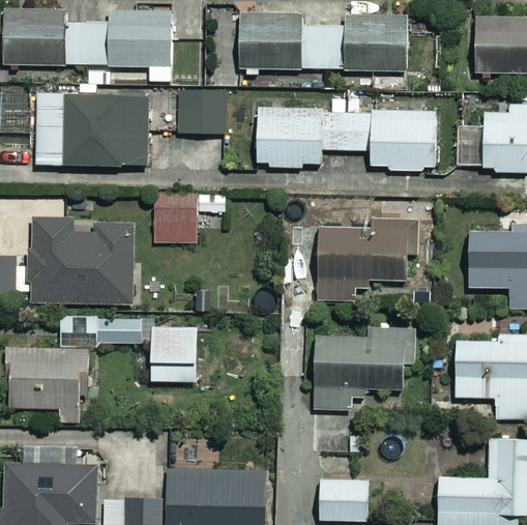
[(66,20),(66,8),(3,9),(4,66),(148,62),(148,81),(169,81),(169,13),(111,13),(111,19),(66,20)]
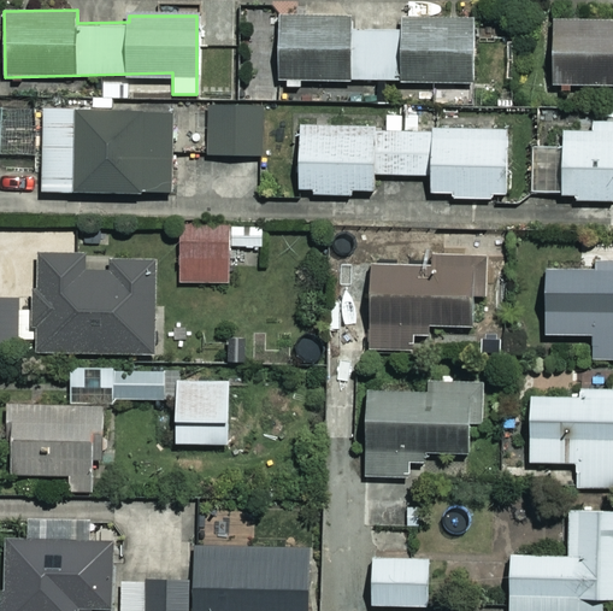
[(352,17),(276,17),(276,80),(473,78),(473,18),(400,18),(400,25),(352,27),(352,17)]
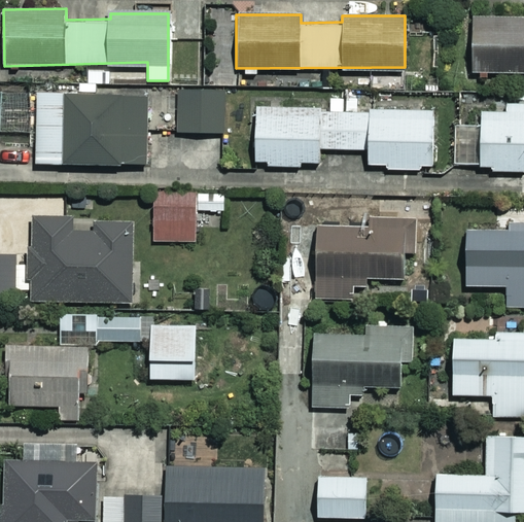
[(523,15),(472,18),(474,73),(523,71),(523,15)]
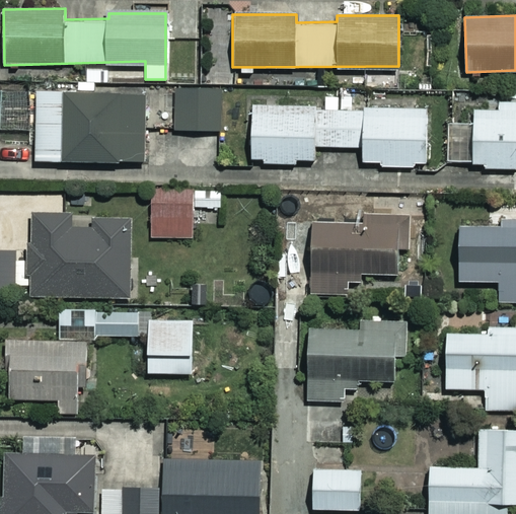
[(218,87),(174,88),(174,128),(219,128),(218,87)]
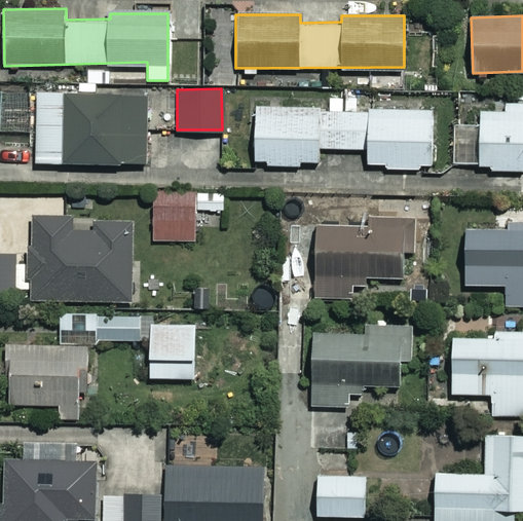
[(145,95),(36,97),(37,164),(146,163),(145,95)]
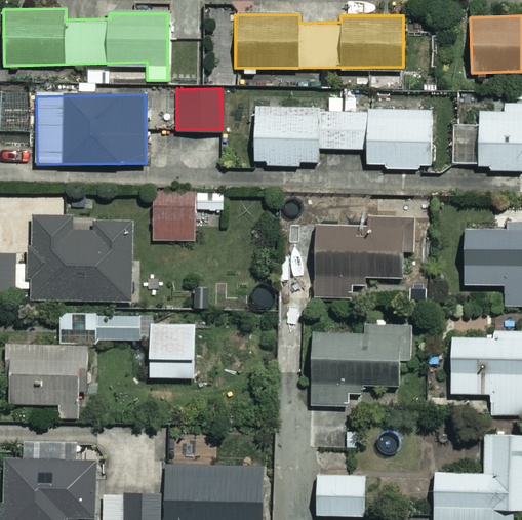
[(366,163),(385,164),(385,168),(416,169),(416,166),(429,166),(431,110),(356,107),(356,95),(343,95),(343,110),(318,110),(318,107),(254,107),(254,162),(267,162),(267,165),(318,162),(318,148),(367,151),(366,163)]
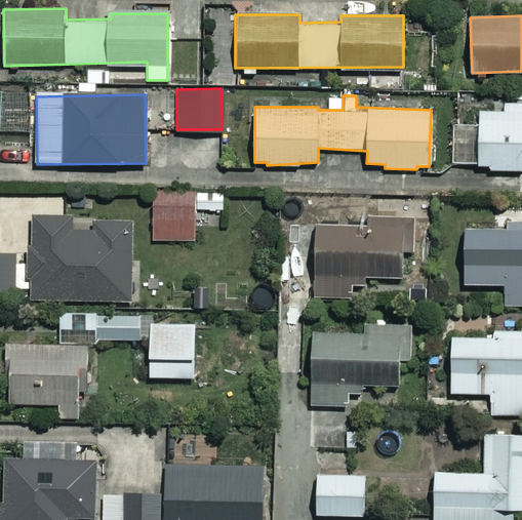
[(521,104),(503,105),(504,111),(479,112),(480,168),(521,167),(521,104)]
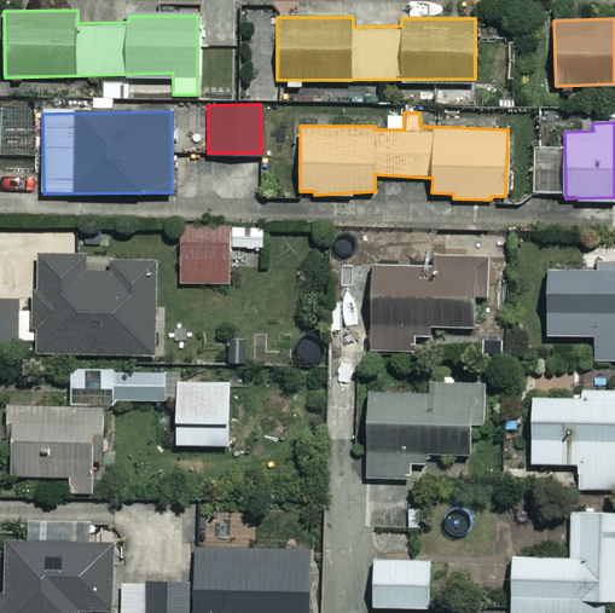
[(227,223),(179,224),(181,287),(230,285),(227,223)]
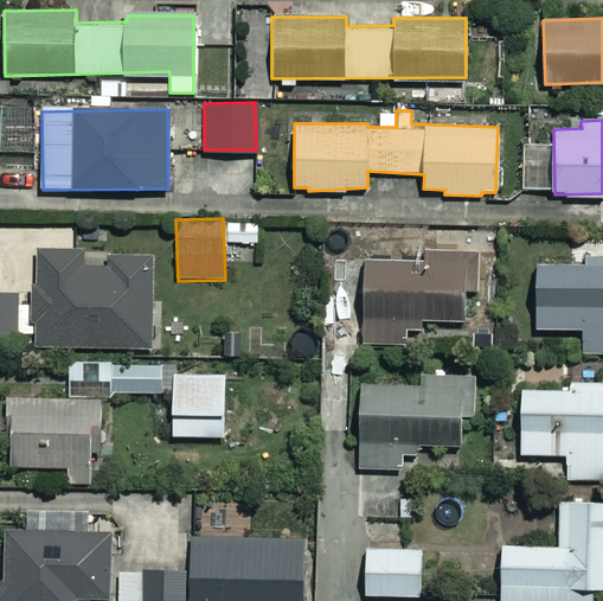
[(602,244),(585,245),(585,262),(536,262),(534,327),(583,328),(583,352),(602,351),(602,244)]
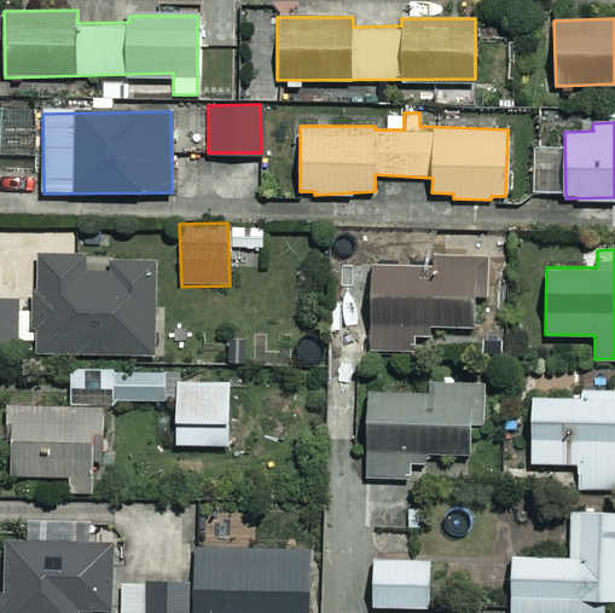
[(103,275),(86,276),(85,255),(34,258),(35,311),(16,311),(17,343),(34,342),(35,358),(155,354),(151,262),(103,264),(103,275)]
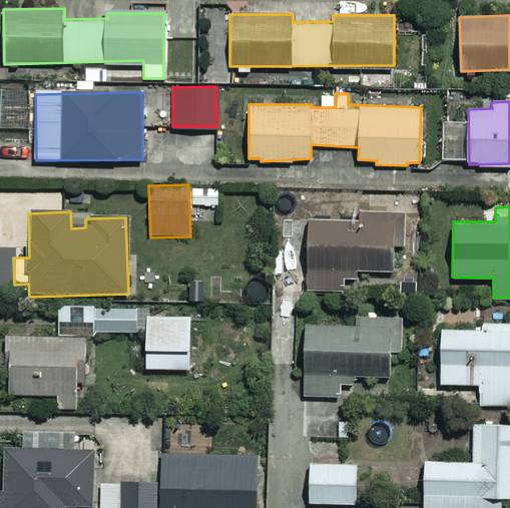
[(406,213),(360,214),(360,220),(306,221),(307,285),(393,284),(393,259),(406,259),(406,213)]
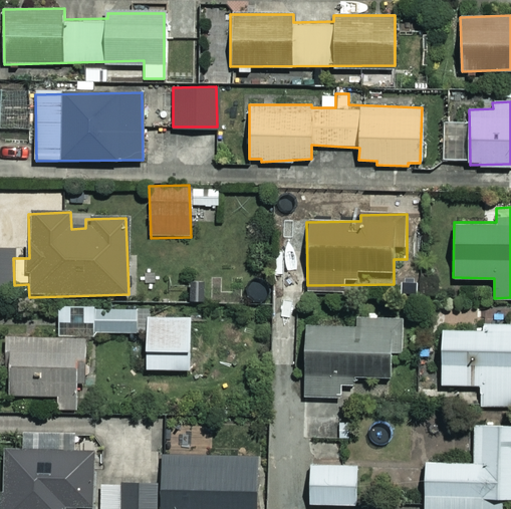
[(190,316),(144,317),(146,369),(191,368),(190,316)]
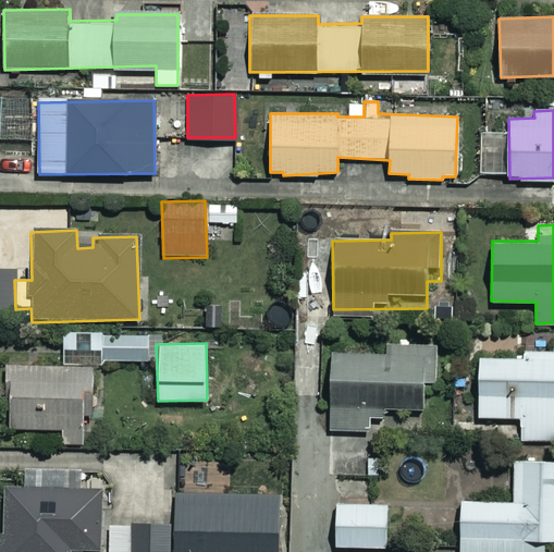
[(366,431),(367,404),(422,405),(422,392),(434,392),(435,344),(386,343),(385,352),(332,351),(330,430),(366,431)]
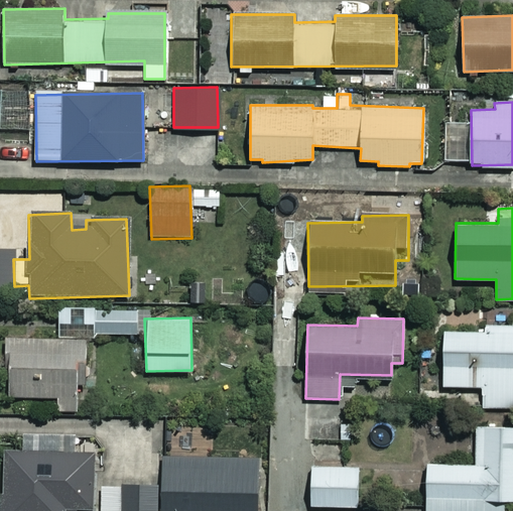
[(512,325),(483,326),(483,330),(440,331),(441,385),(482,385),(482,405),(512,405),(512,325)]
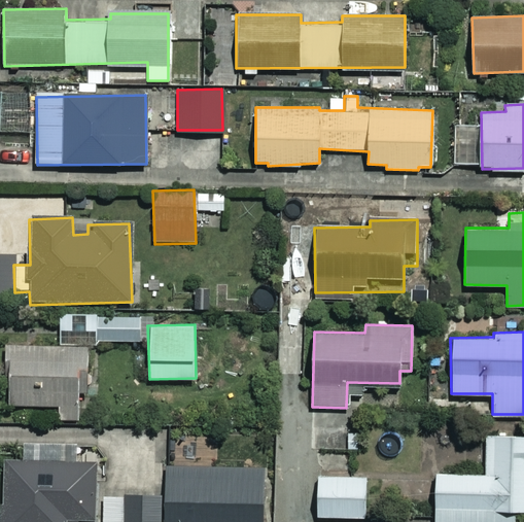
[(43,345),(5,346),(7,405),(33,404),(33,421),(80,419),(78,382),(89,381),(86,347),(43,349),(43,345)]
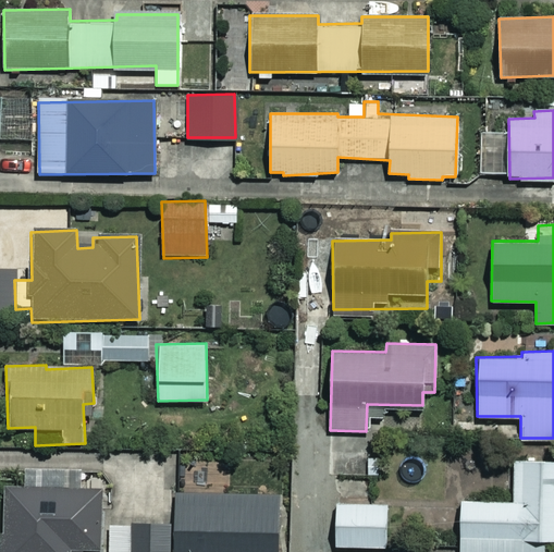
[(553,460),(514,460),(513,501),(462,500),(459,551),(537,551),(537,541),(553,541),(553,460)]
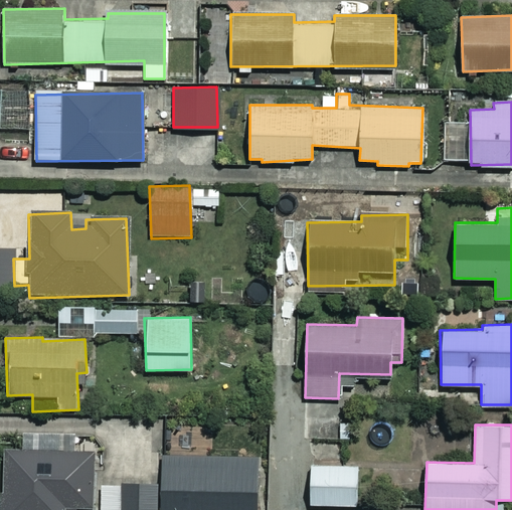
[(92,509),(94,452),(3,449),(1,509),(92,509)]
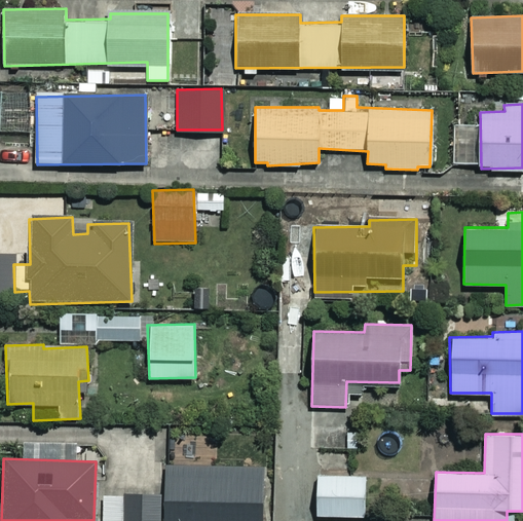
[(263,520),(263,466),(164,466),(163,520),(263,520)]
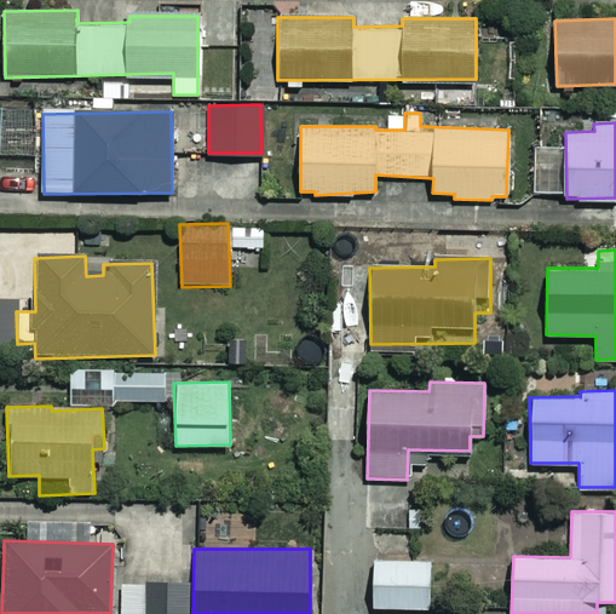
[(429,560),(373,561),(374,607),(430,606),(429,560)]
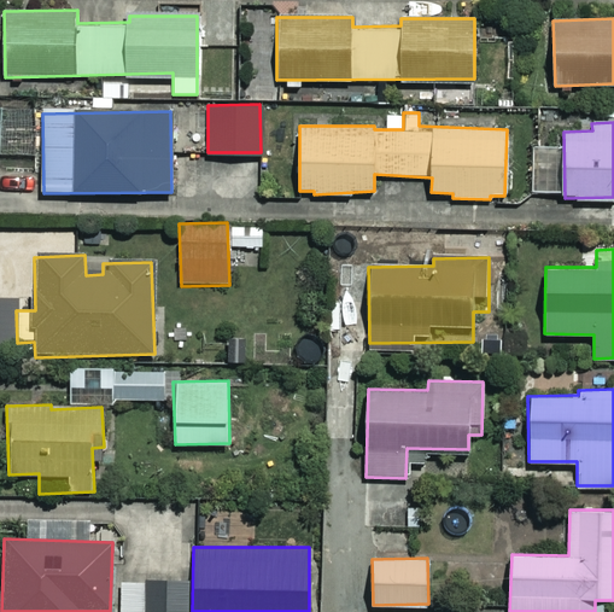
[(186,611),(186,580),(118,581),(118,611),(186,611)]
